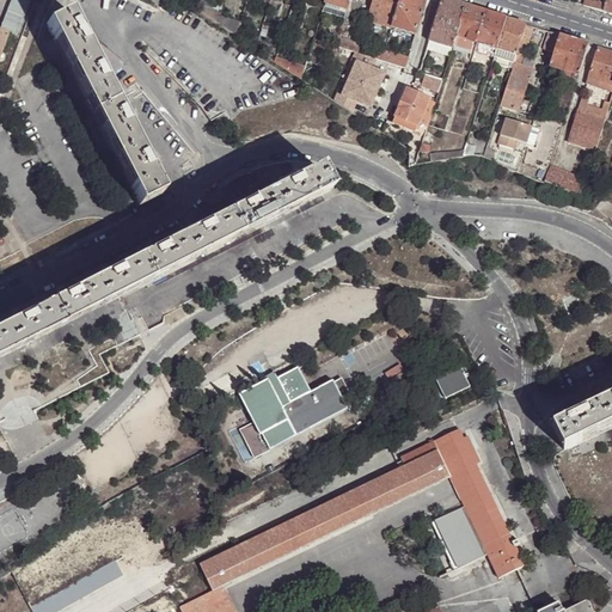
[(325,0),(324,5),(347,12),(350,0),(325,0)]
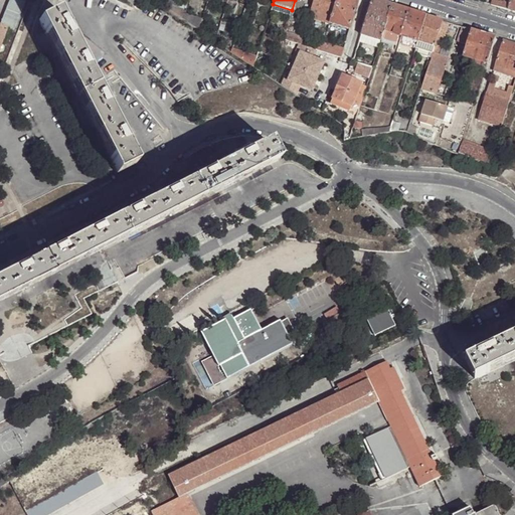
[(295,0),(292,10),(292,11),(299,14),(303,0),(295,0)]
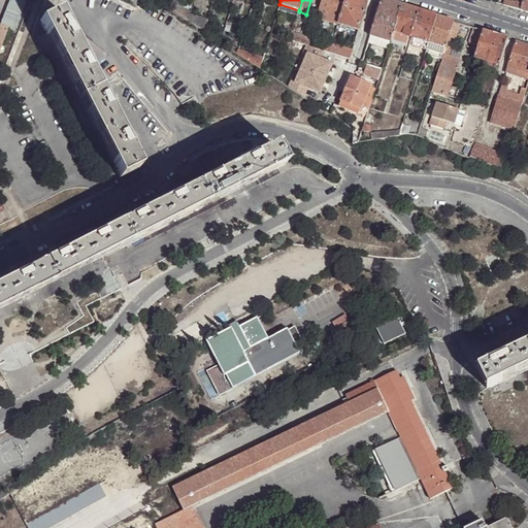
[(338,24),(344,0),(322,0),(317,18),(338,24)]
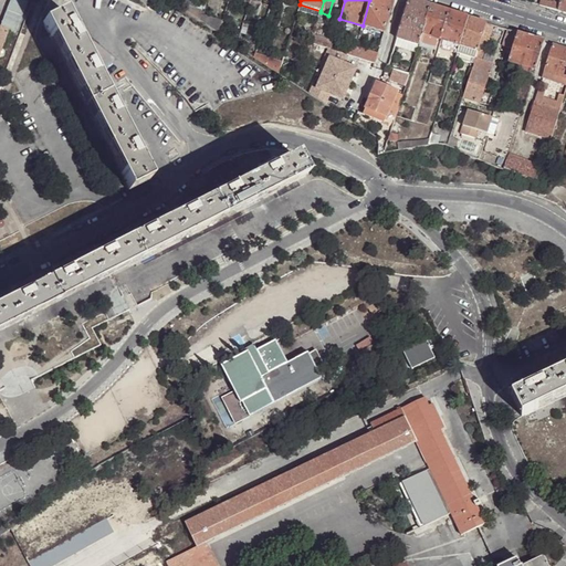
[(385,33),(394,0),(369,0),(363,25),(385,33)]
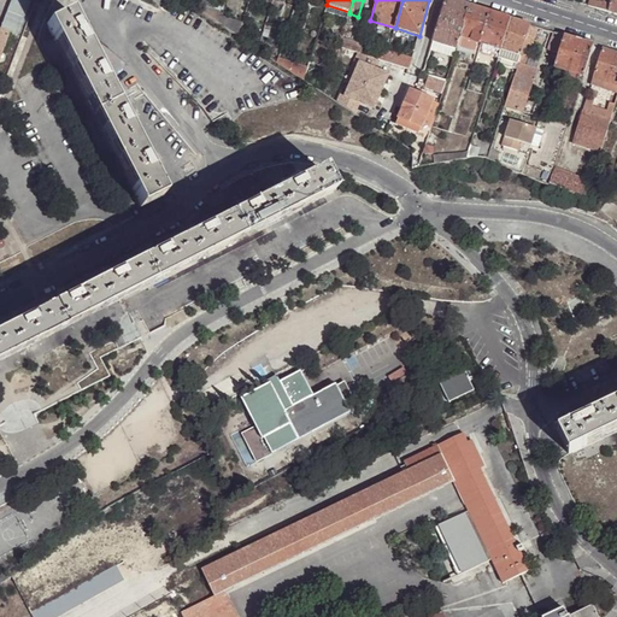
[(459,36),(469,6),(451,0),(445,0),(433,41),(456,50),(458,39),(459,36)]
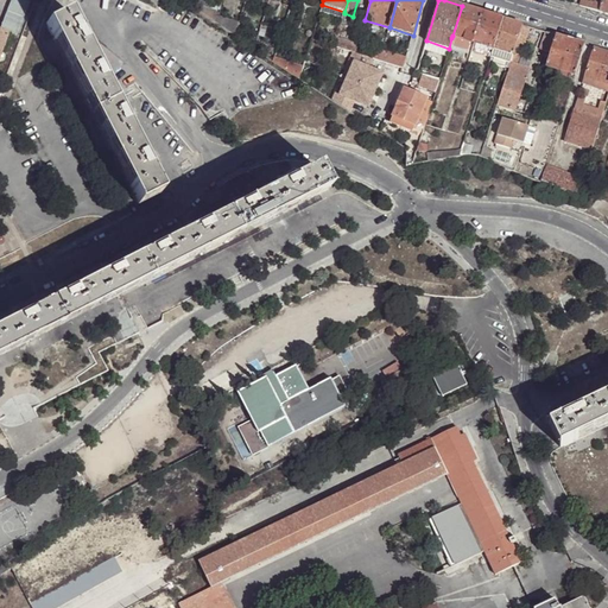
[(581,0),(580,6),(588,8),(599,12),(602,0),(581,0)]
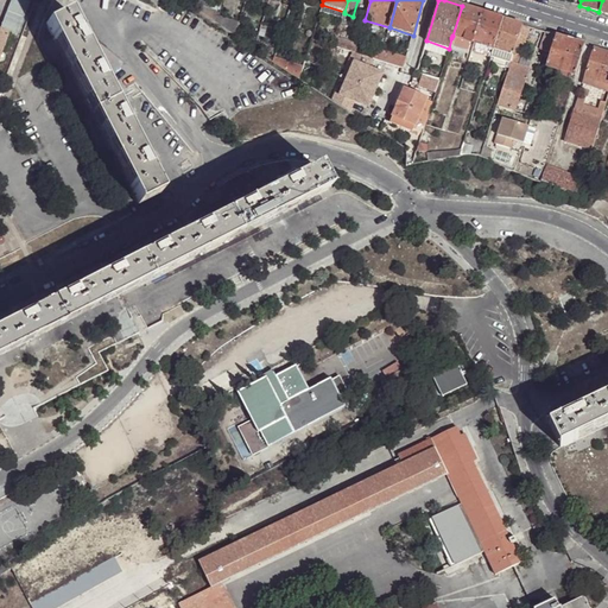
[(196,10),(215,23),(217,14),(219,11),(198,2),(196,10)]
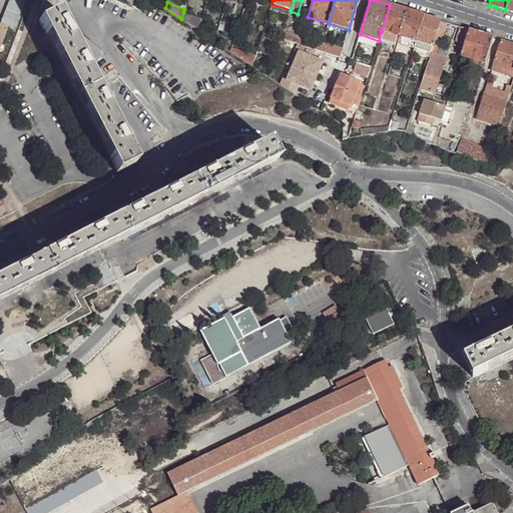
[(237,16),(241,17),(244,6),(238,4),(234,15),(237,16)]
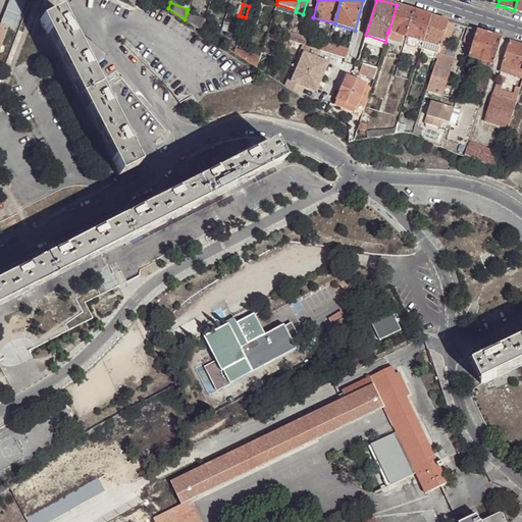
[(407,37),(414,10),(397,5),(388,31),(392,32),(407,37)]
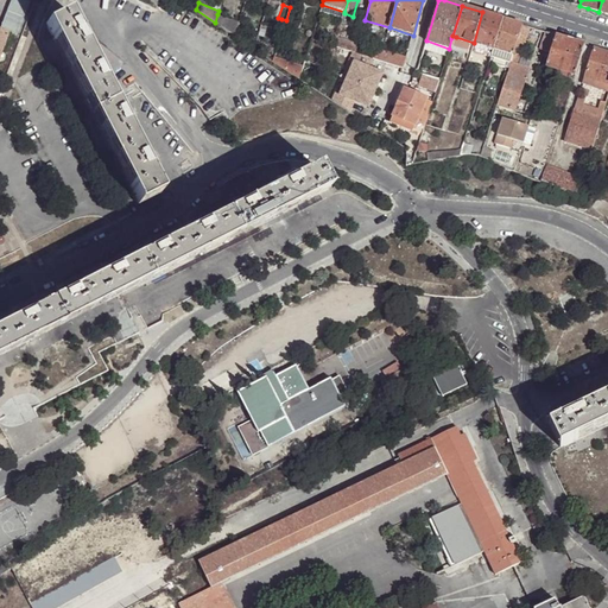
[(489,48),(493,49),(502,18),(482,12),(474,43),(475,43),(489,48)]
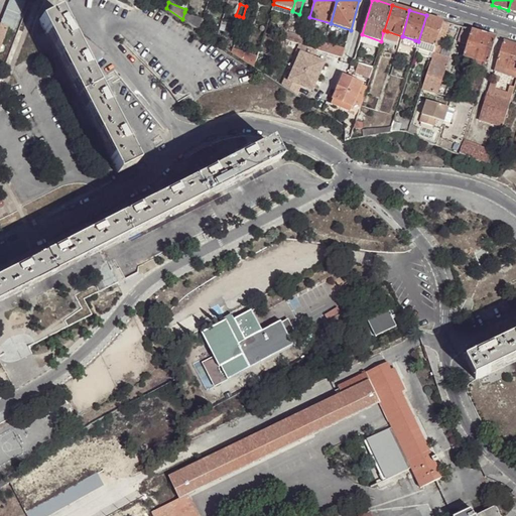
[(58,12),(39,21),(59,61),(79,51),(58,12)]
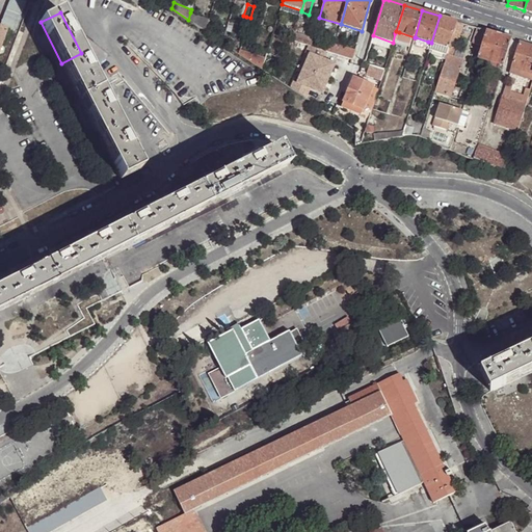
[(188,20),(205,31),(209,20),(190,12),(188,20)]
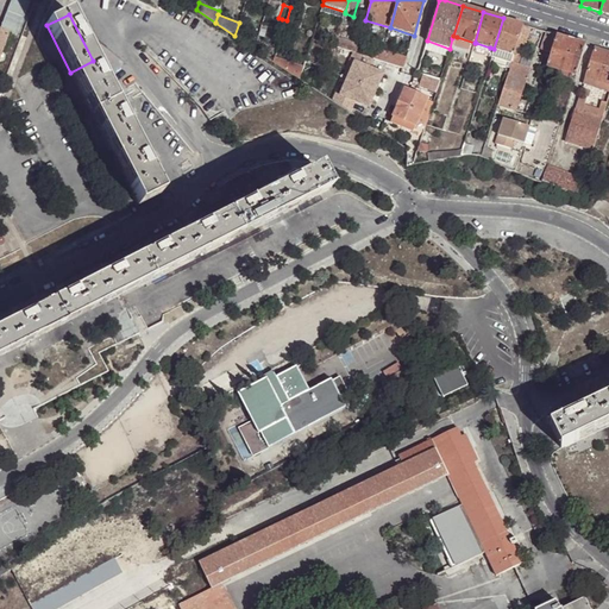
[(494,49),(497,50),(513,55),(519,41),(523,25),(503,18),(494,49)]
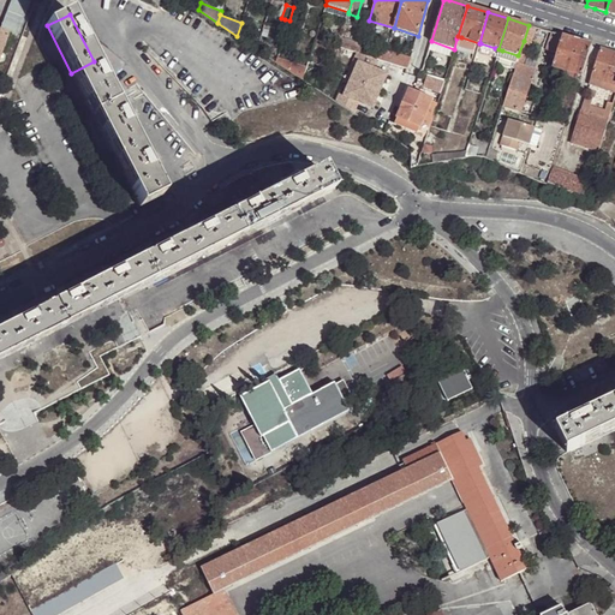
[(530,42),(535,27),(529,25),(524,41),(530,42)]
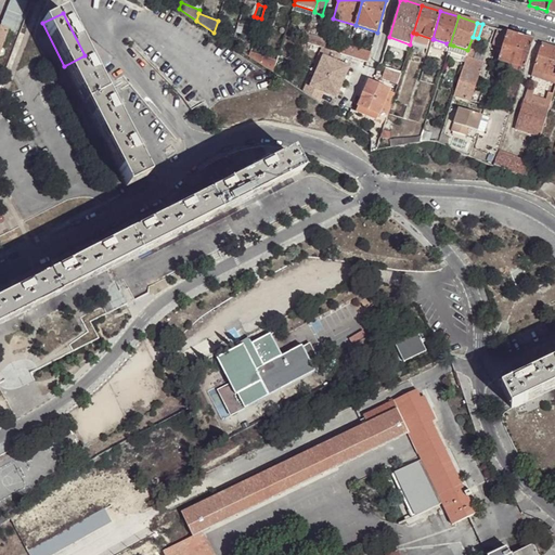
[(0,55),(8,59),(10,50),(2,48),(9,30),(0,26),(0,55)]
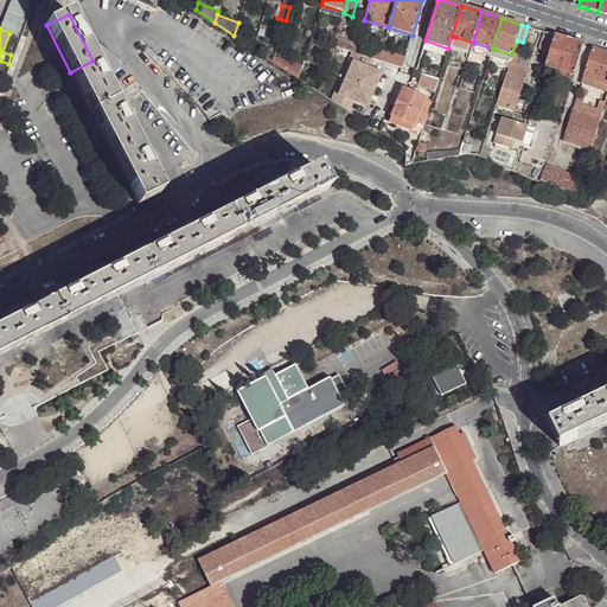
[(543,51),(550,53),(555,36),(545,32),(540,50),(543,51)]
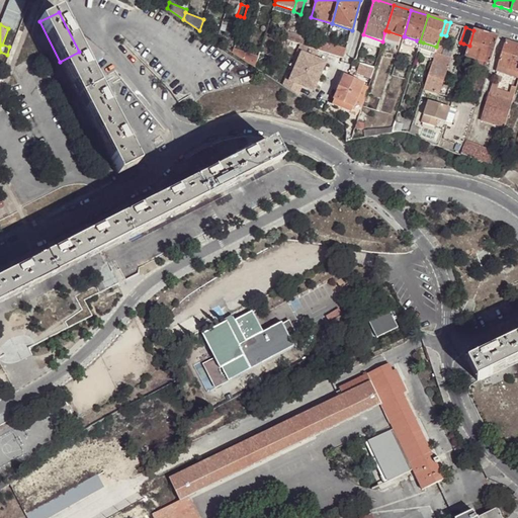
[(490,65),(498,38),(473,30),(469,46),(465,57),(490,65)]
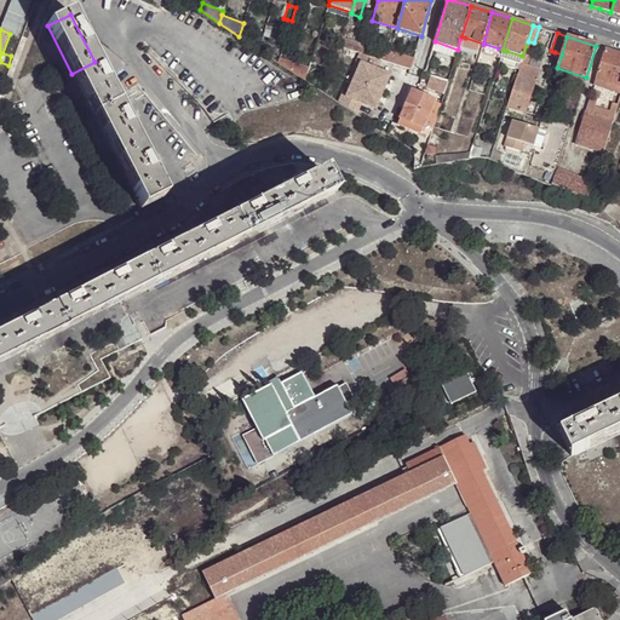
[(361,53),(363,47),(343,40),(340,47),(361,53)]
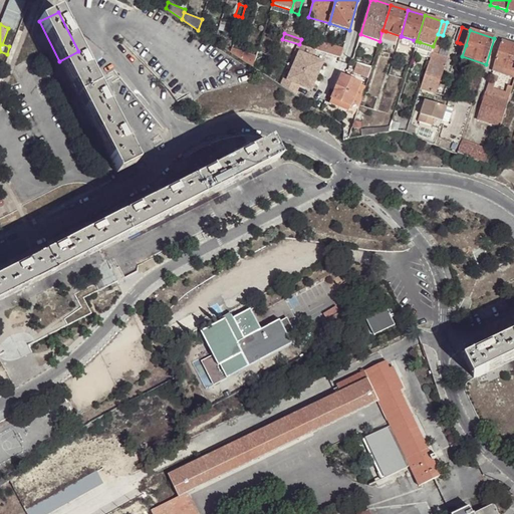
[(513,77),(513,43),(502,40),(501,40),(492,71),(496,72),(496,71),(513,77)]
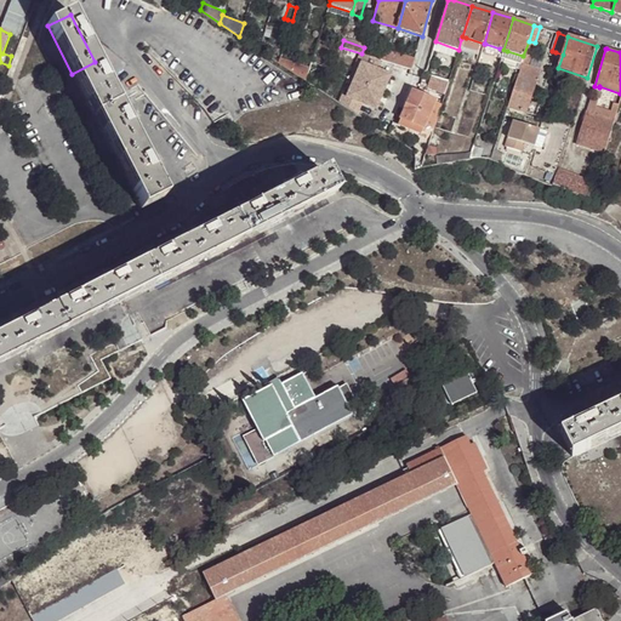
[(386,62),(400,66),(411,69),(414,60),(389,51),(388,55),(386,62)]
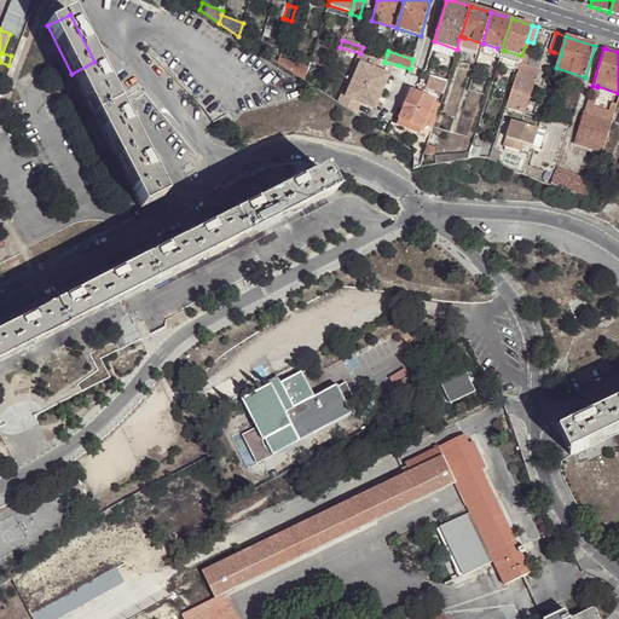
[(360,53),(356,62),(360,64),(347,97),(342,94),(339,103),(356,114),(360,103),(374,109),(389,75),(374,69),(379,59),(377,59),(360,53)]
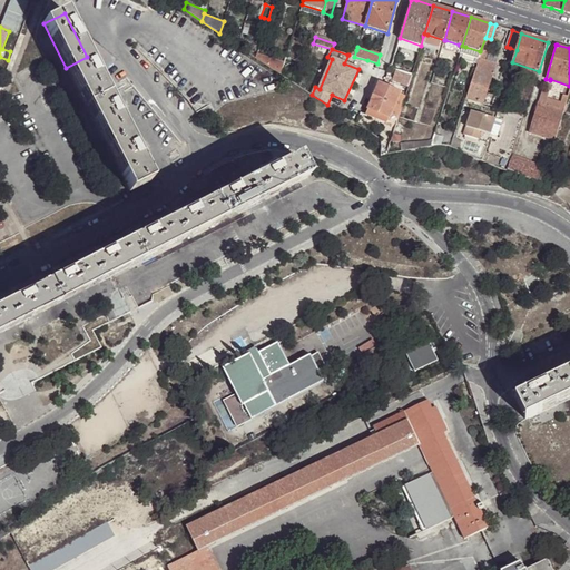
[(256,58),(279,74),(283,62),(257,55),(256,58)]
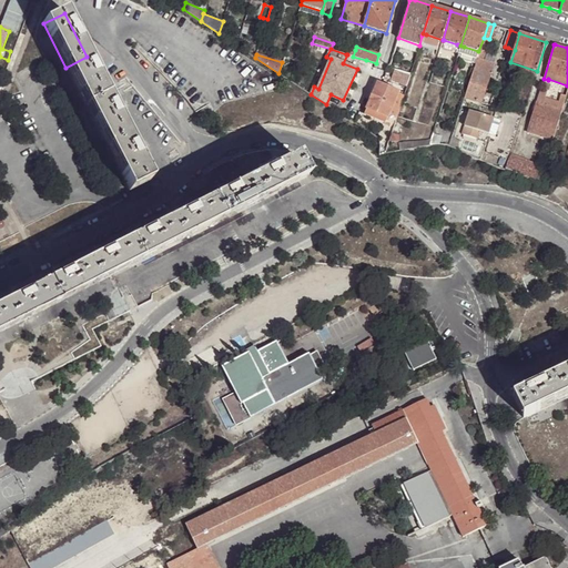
[(87,57),(66,68),(85,107),(107,97),(87,57)]
